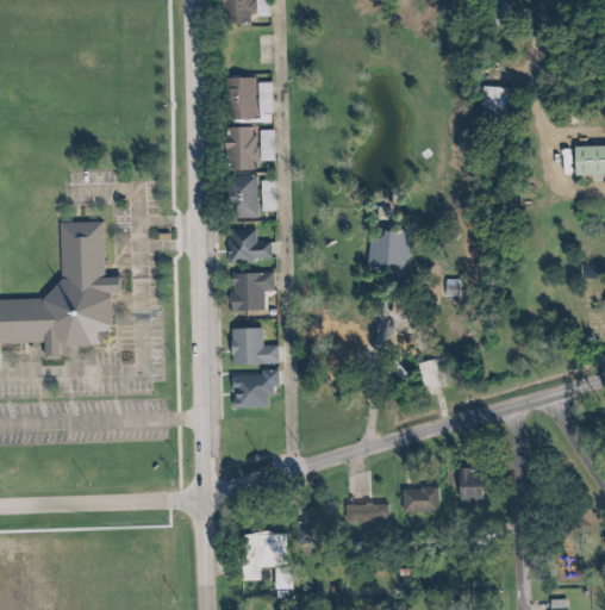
[(222,0),(223,23),(254,22),(253,0),(222,0)]
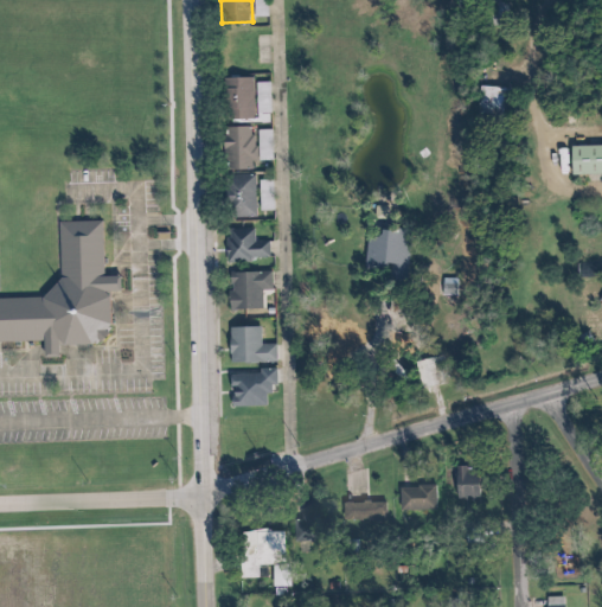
[(255,0),(255,16),(269,16),(268,0),(255,0)]
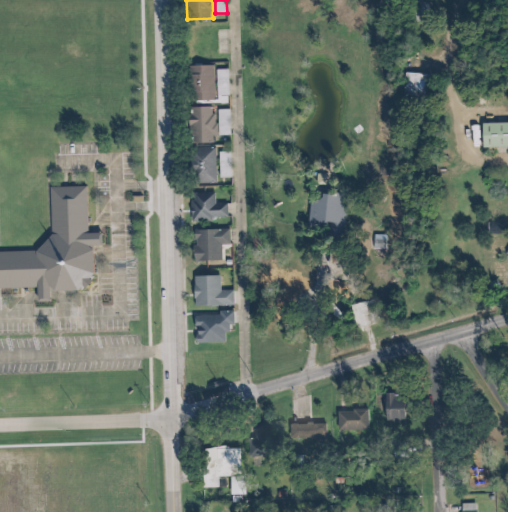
[(192,100),(216,99),(215,65),(190,65),(192,100)]
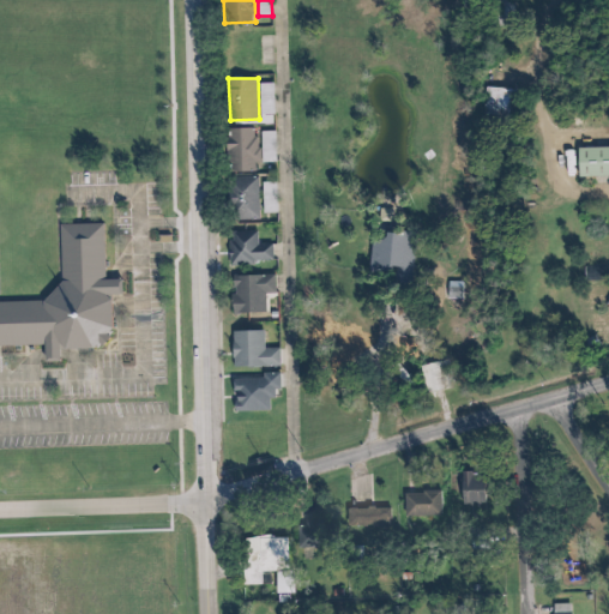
[(275,83),(260,83),(261,115),(276,114),(275,83)]
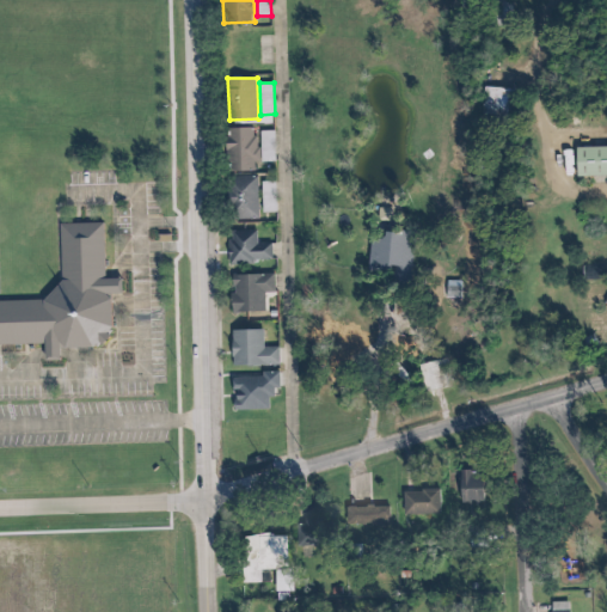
[(509,87),(485,87),(484,114),(508,115),(509,87)]
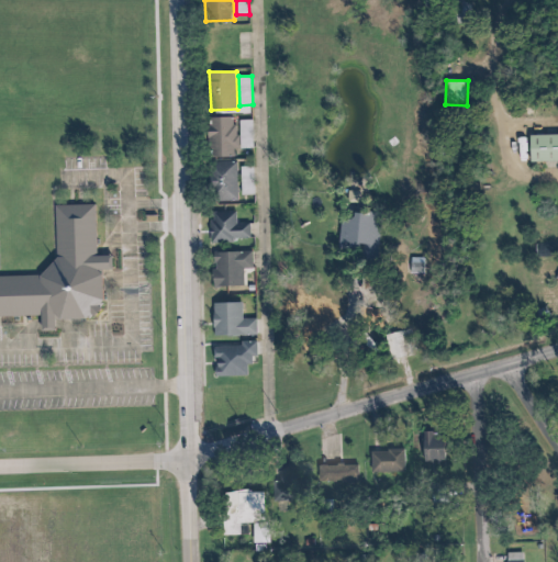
[(254,148),(253,120),(237,120),(237,116),(209,117),(210,157),(236,157),(235,148),(254,148)]
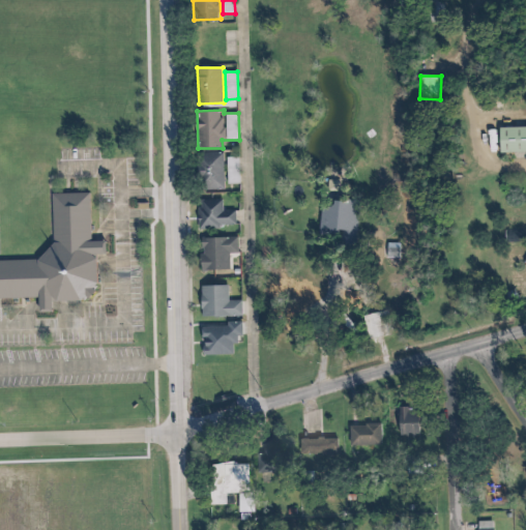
[(525,126),(499,127),(499,153),(525,151),(525,126)]
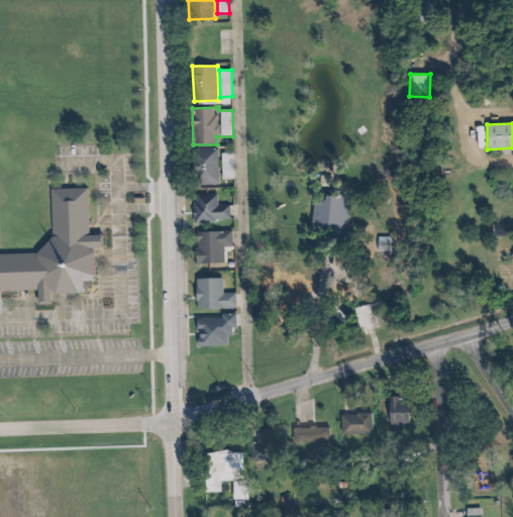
[(218,148),(193,149),(195,186),(220,185),(218,148)]
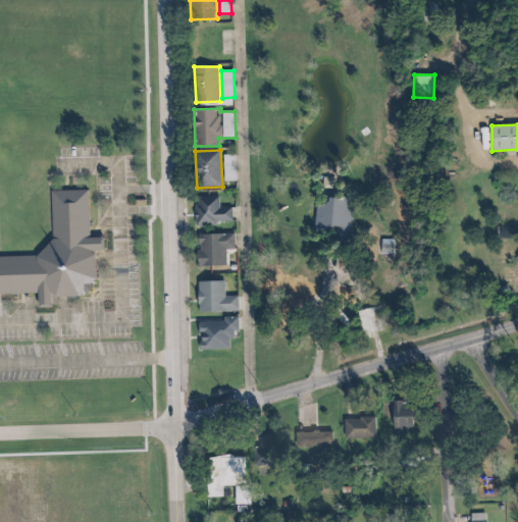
[(67,190),(67,237),(54,251),(0,254),(0,292),(114,289),(109,190),(67,190)]
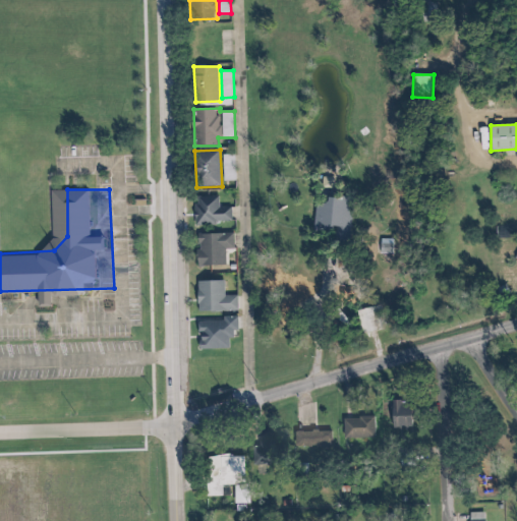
[(195,196),(196,223),(233,222),(233,207),(220,207),(220,195),(195,196)]
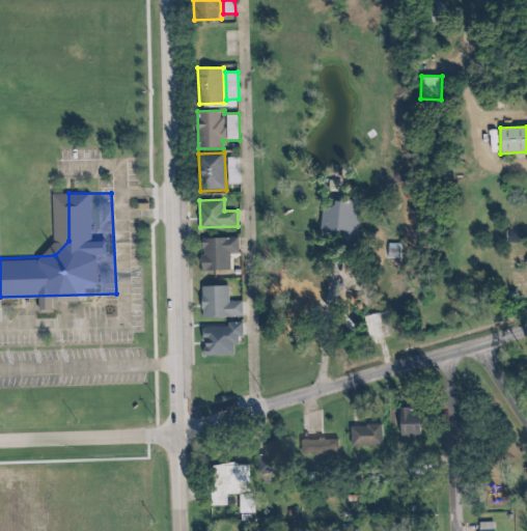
[(356,238),(357,201),(324,200),(323,235),(340,236),(356,238)]
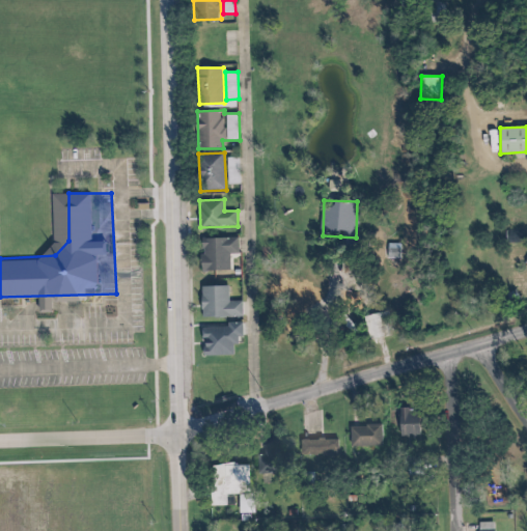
[(507,242),(526,240),(526,227),(507,228),(507,242)]
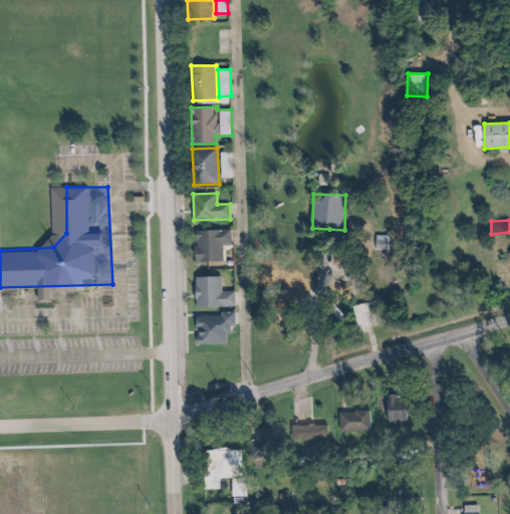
[(195,262),(223,262),(223,245),(232,245),(232,230),(195,230),(195,262)]
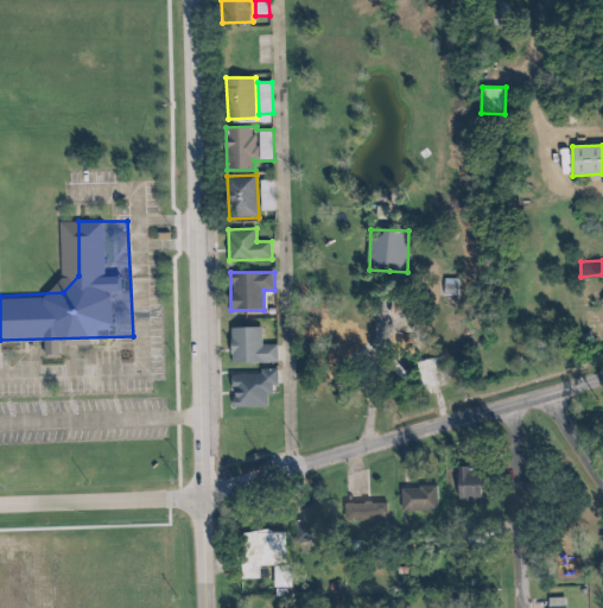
[(230,328),(230,365),(279,363),(278,344),(264,344),(264,328),(230,328)]
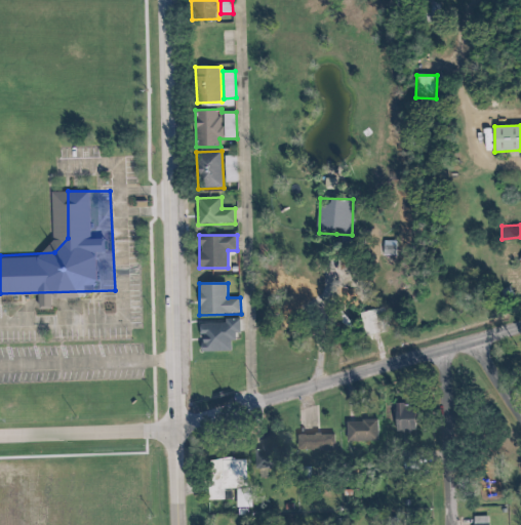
[(201,352),(233,352),(233,332),(241,332),(241,318),(226,319),(226,323),(200,324),(201,352)]
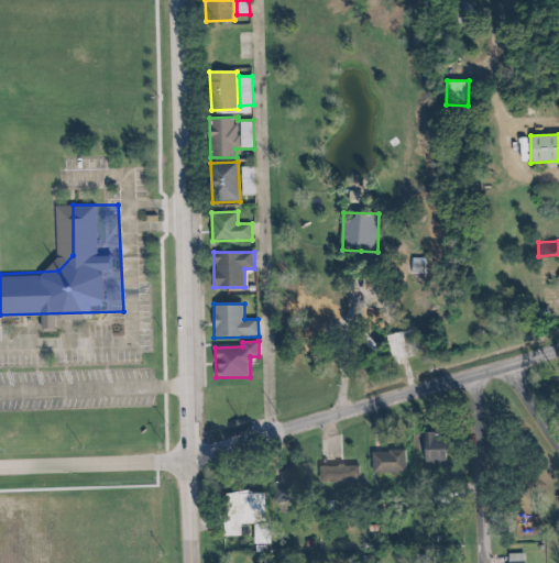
[(424,463),(445,463),(444,433),(423,434),(424,463)]
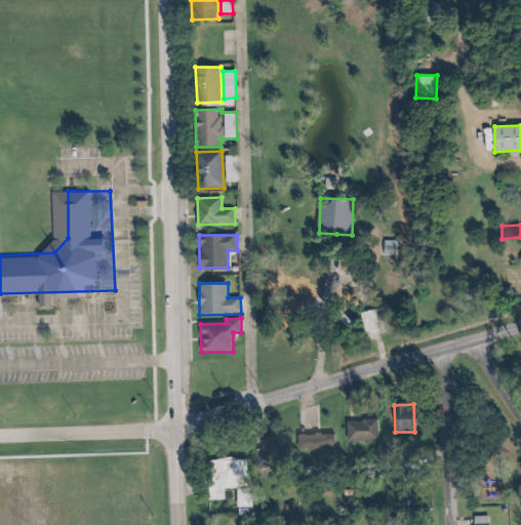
[(348,441),(378,440),(378,420),(347,421),(348,441)]
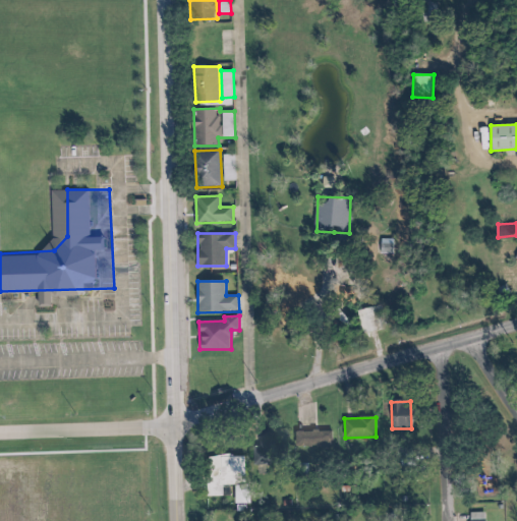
[(295,431),(296,447),(333,446),(332,430),(295,431)]
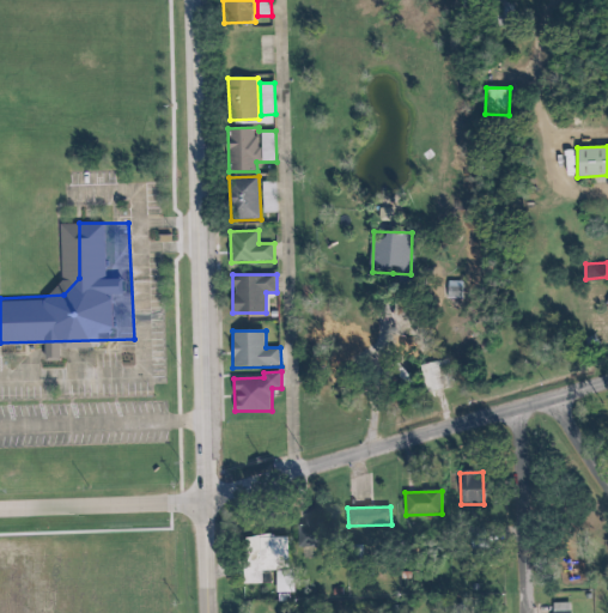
[(298,521),(299,546),(323,545),(323,521),(298,521)]
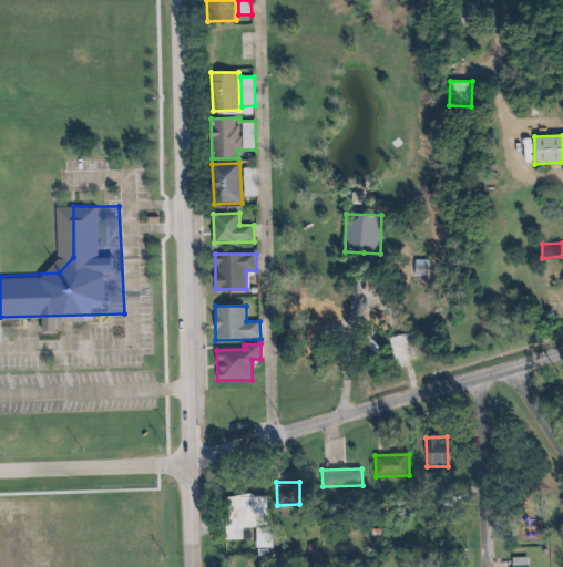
[(225,539),(244,539),(243,528),(253,528),(253,524),(267,524),(267,495),(225,496),(225,539)]
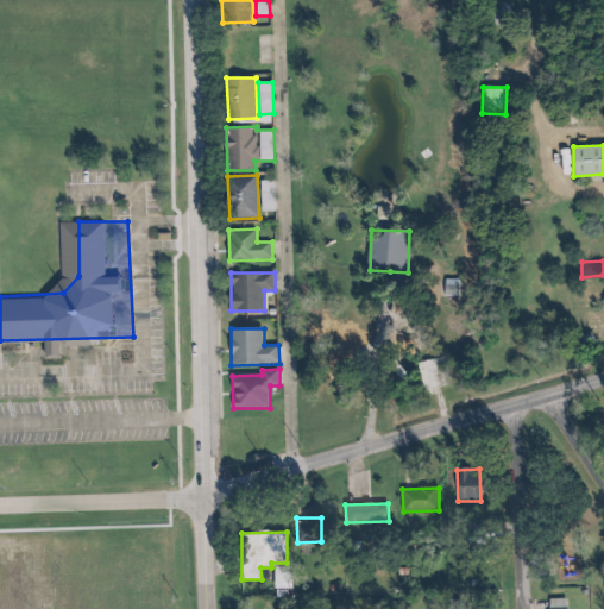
[(568,608),(570,597),(552,597),(552,608),(568,608)]
